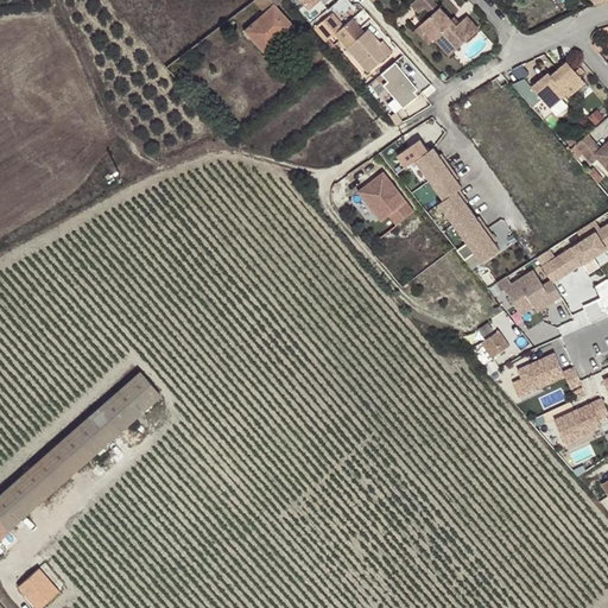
[(253,0),(264,12),(245,30),(260,48),(273,36),(276,39),(292,24),(276,5),(280,0),(253,0)]
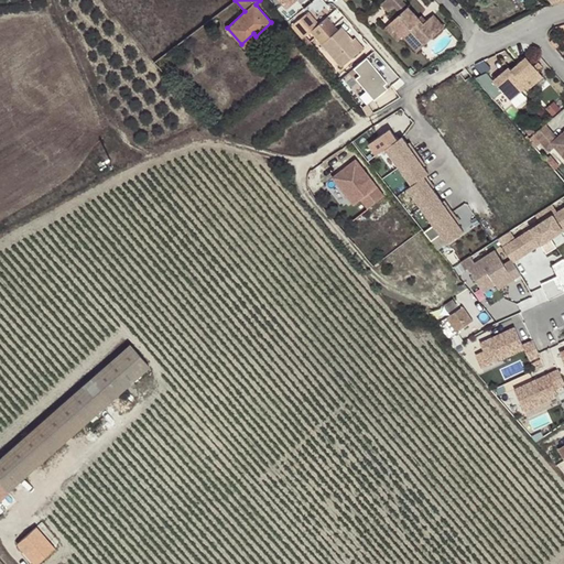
[(278,0),(288,10),(297,0),(278,0)]
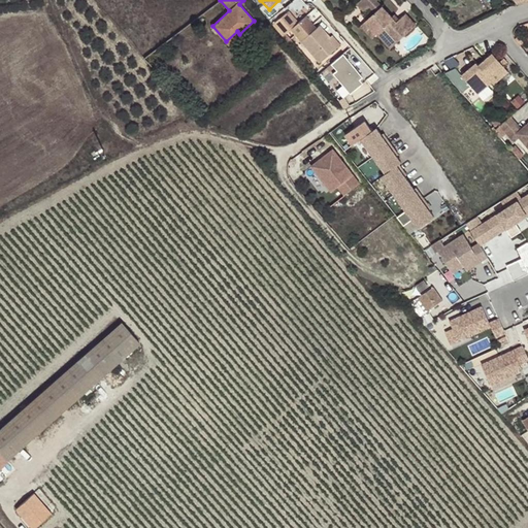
[(376,0),(360,0),(357,3),(364,12),(369,7),(374,12),(365,22),(376,34),(381,30),(390,40),(399,31),(403,36),(416,26),(405,14),(398,20),(396,23),(391,18),(376,1),(376,0)]
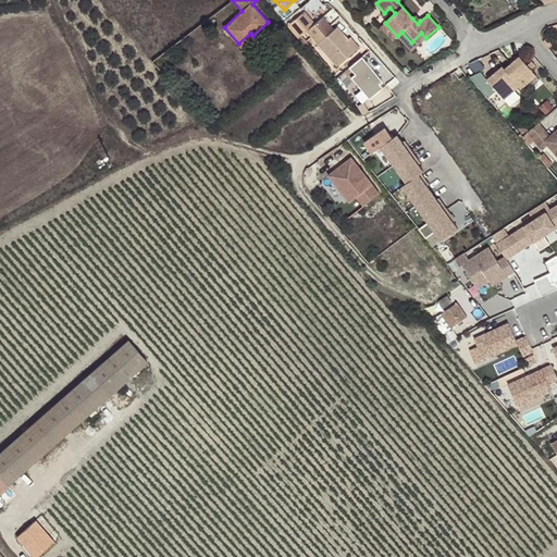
[(310,27),(313,24),(304,12),(300,15),(310,27)]
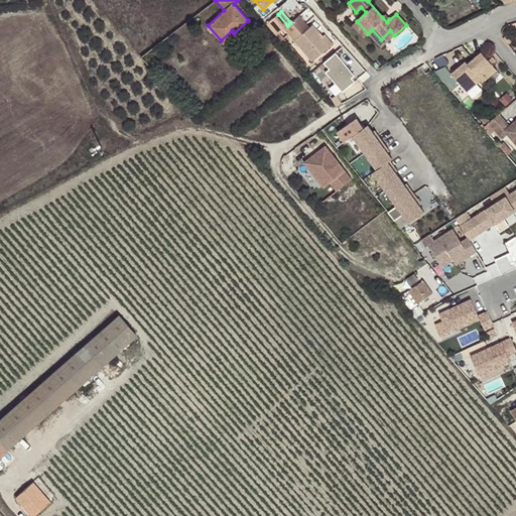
[(292,40),(308,26),(297,14),(290,22),(287,25),(278,14),(266,25),(276,36),(279,33),(283,30),(292,40)]
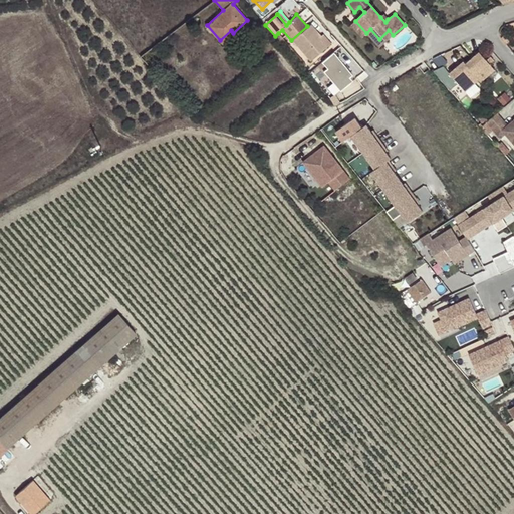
[(366,33),(355,21),(350,25),(361,37),(366,33)]
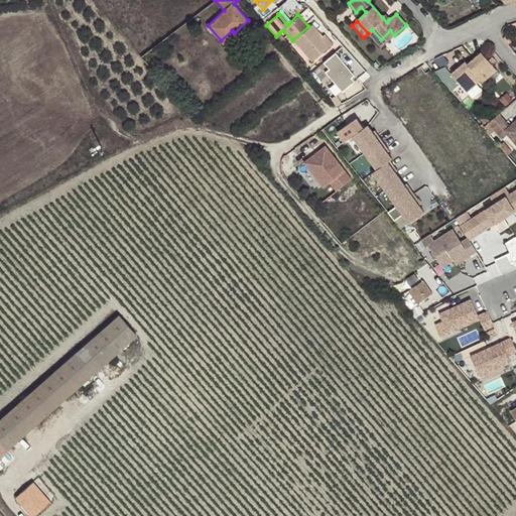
[(292,40),(311,61),(329,46),(320,38),(323,36),(311,24),(308,26),(292,40)]
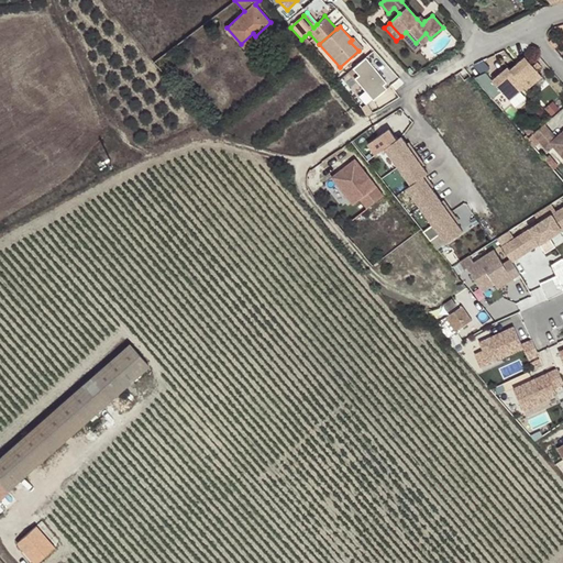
[(416,53),(430,39),(426,33),(416,43),(406,32),(401,36),(416,53)]
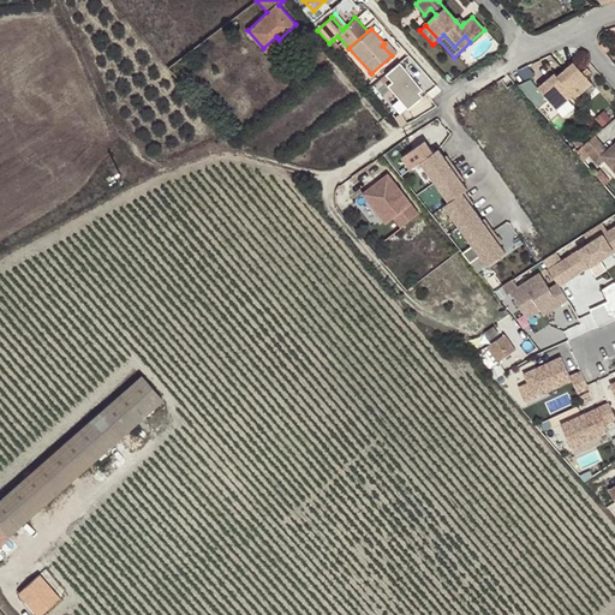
[(276,36),(263,48),(267,52),(279,40),(276,36)]
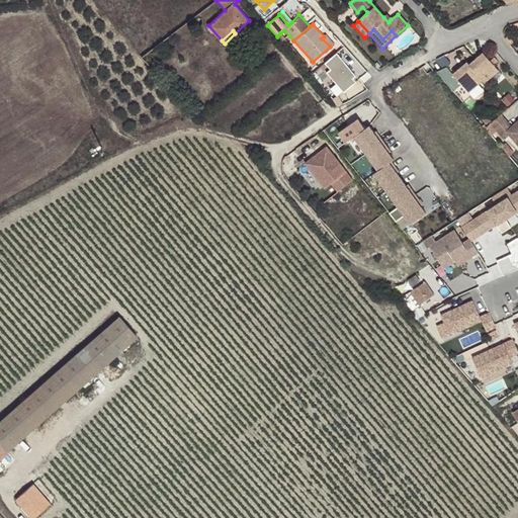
[(277,36),(287,49),(290,46),(280,33),(277,36)]
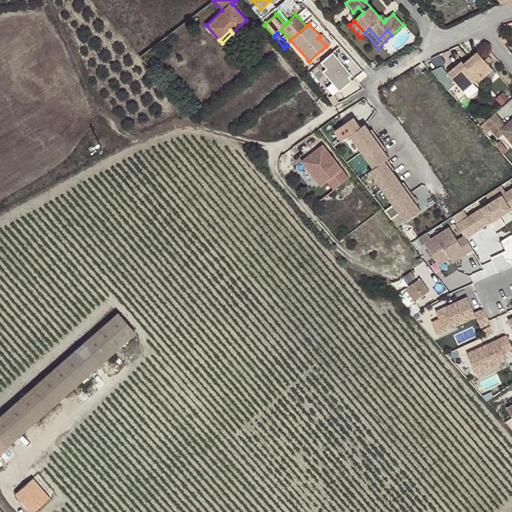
[(318,38),(326,46),(330,43),(321,34),(320,36),(318,38)]
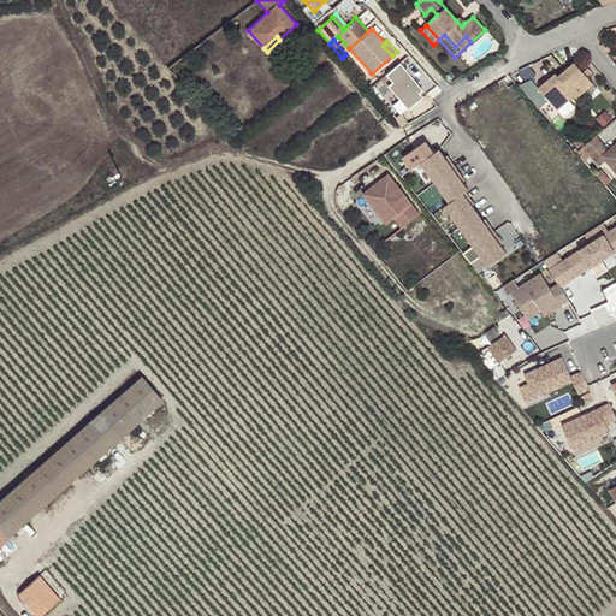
[(367,78),(345,54),(342,58),(363,81),(367,78)]
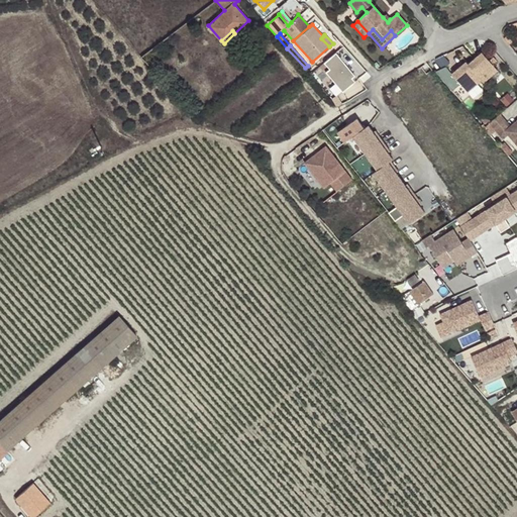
[(483,53),(469,64),(482,80),(484,82),(498,71),(483,53)]
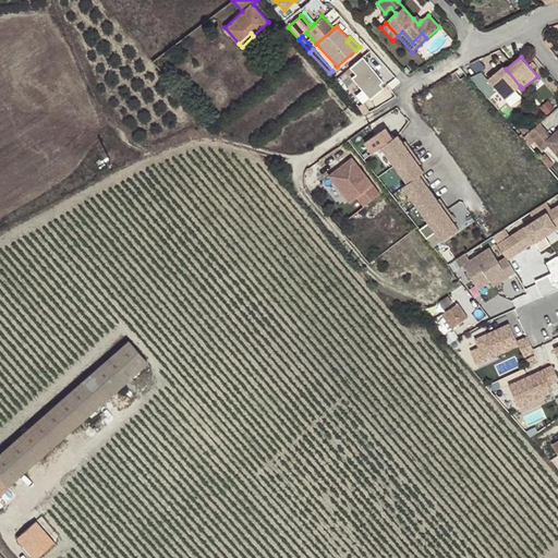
[(366,64),(354,75),(368,93),(381,82),(366,64)]
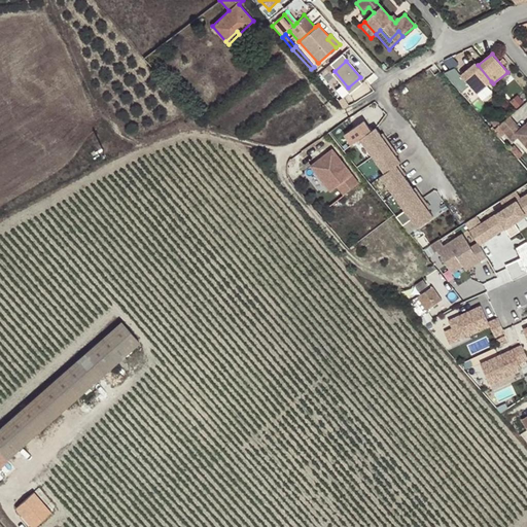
[(491,81),(478,65),(476,63),(461,75),(477,93),(491,81)]
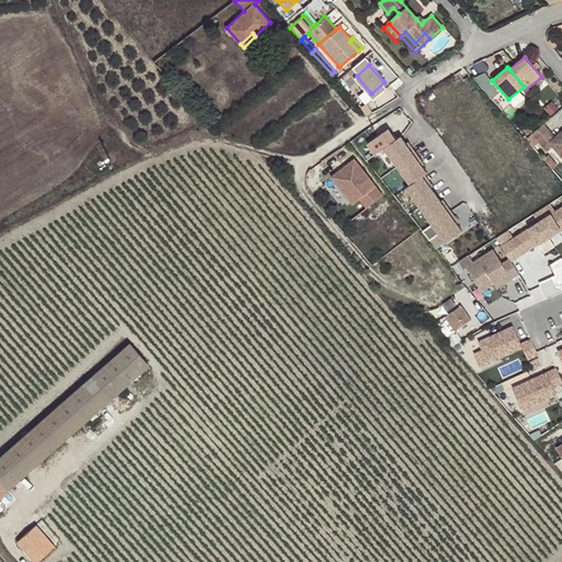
[(371,132),(383,149),(405,134),(408,131),(395,113),(371,132)]
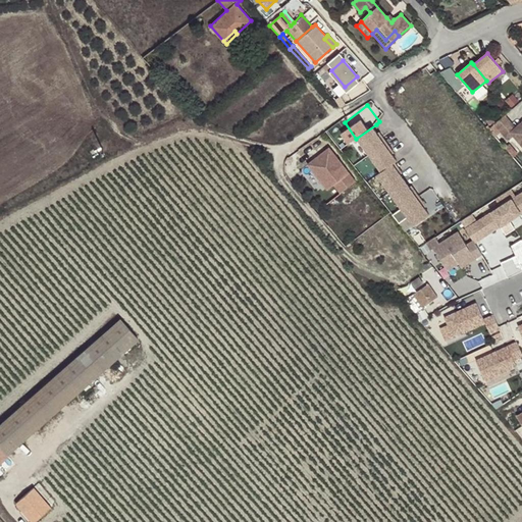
[(510,132),(515,127),(505,115),(494,124),(501,132),(508,141),(513,136),(510,132)]
